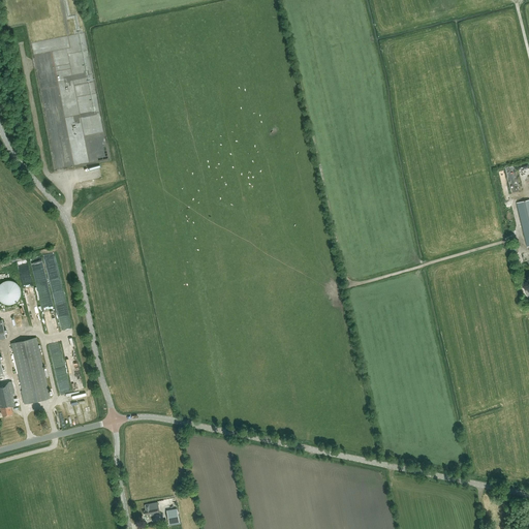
[(527,247),(528,246),(528,199),(517,203),(527,247)]
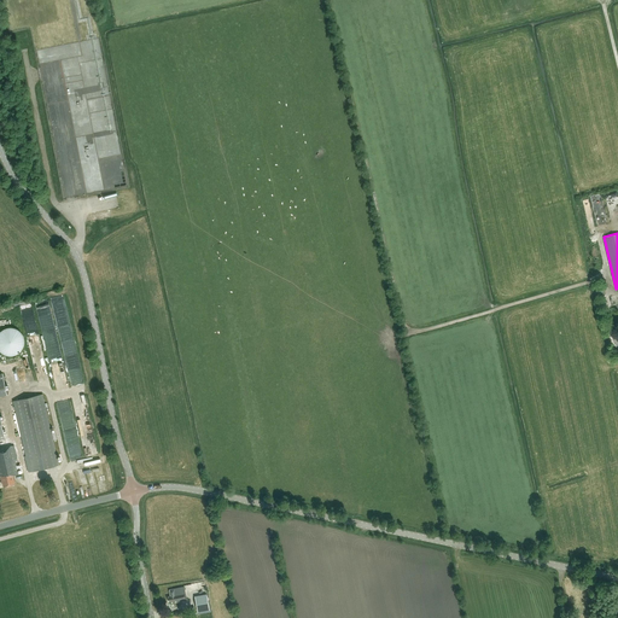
[(0,350),(0,351),(1,353),(3,353),(4,354),(5,355),(6,355),(7,355),(9,355),(11,355),(12,355),(13,355),(15,355),(16,355),(17,354),(18,354),(19,353),(21,351),(22,350),(22,349),(23,348),(23,347),(24,345),(24,344),(24,343),(24,342),(24,340),(24,339),(24,338),(24,337),(23,336),(23,334),(22,333),(22,332),(21,331),(19,331),(18,330),(17,328),(16,328),(15,327),(13,327),(12,327),(11,327),(10,327),(9,327),(6,327),(5,328),(4,328),(3,330),(1,330),(0,331),(0,350)]
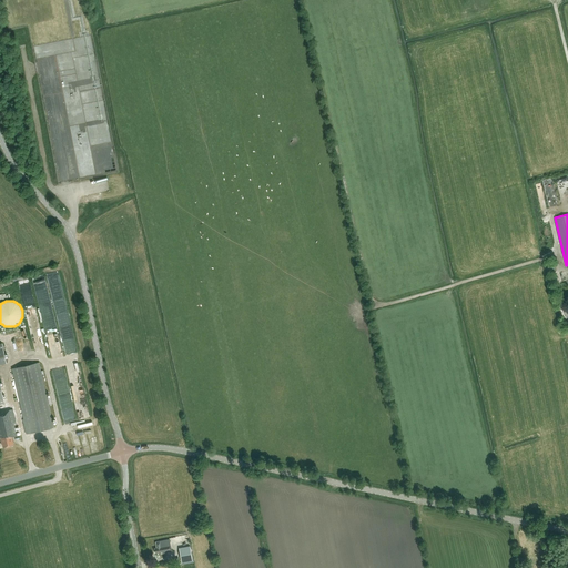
[(22,419),(26,434),(53,427),(39,362),(12,368),(23,418),(22,419)]
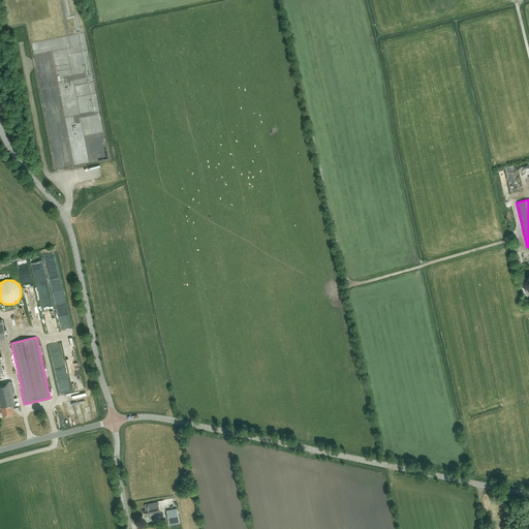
[(5,381),(0,382),(0,407),(1,413),(2,413),(3,416),(5,416),(12,414),(11,407),(16,406),(14,401),(12,394),(14,393),(12,381),(5,382),(5,381)]
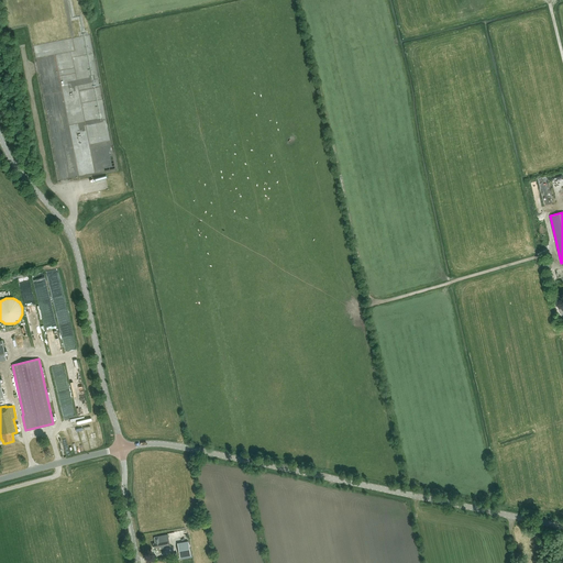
[(154,537),(155,543),(153,543),(154,548),(159,547),(161,549),(170,547),(168,534),(158,536),(154,537)]
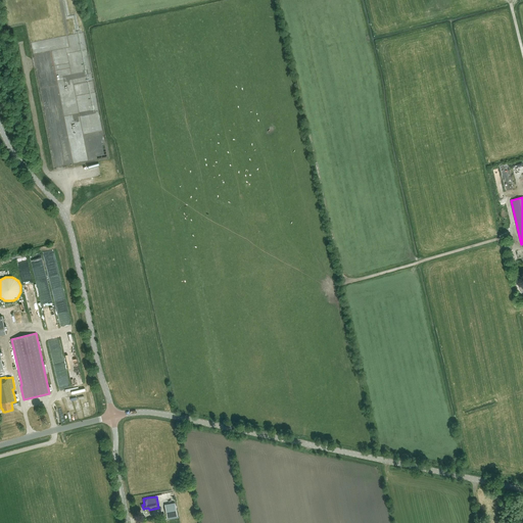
[(175,503),(164,505),(167,518),(177,516),(175,503)]
